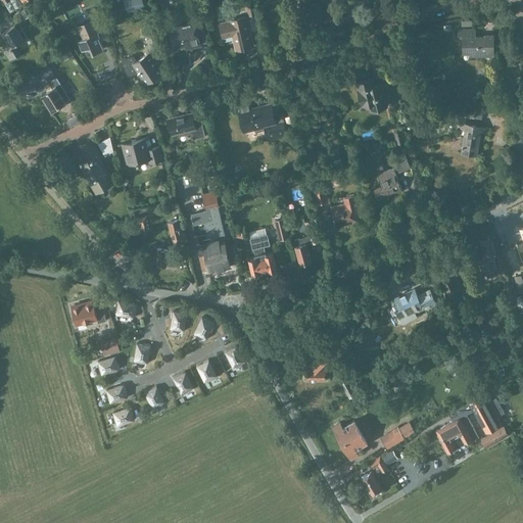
[(142,0),(124,0),(128,11),(144,6),(142,0)]
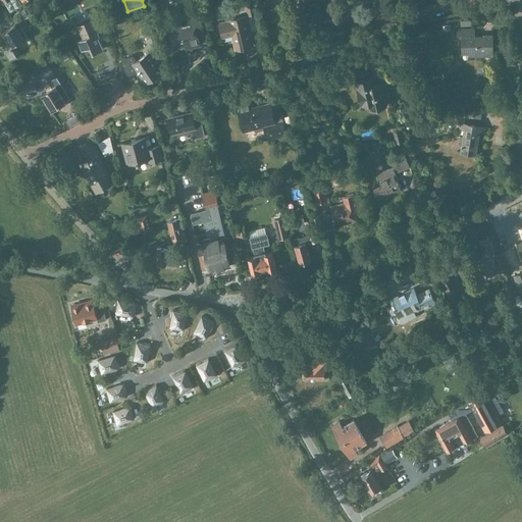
[(245,0),(249,16),(256,14),(253,0),(245,0)]
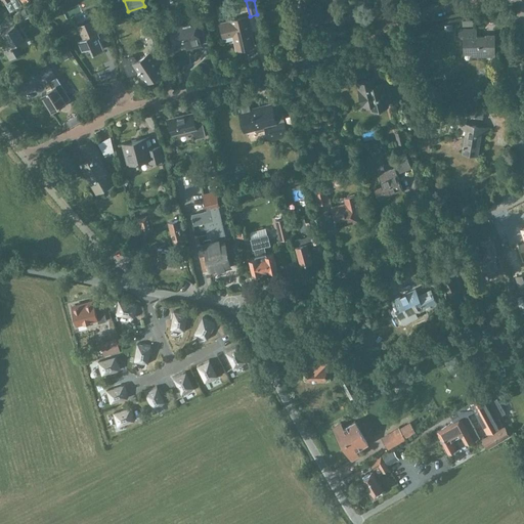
[(91,19),(78,26),(84,39),(78,41),(82,50),(89,47),(92,53),(103,48),(98,37),(99,37),(98,33),(95,27),(101,25),(96,12),(93,7),(87,9),(90,15),(91,19)]
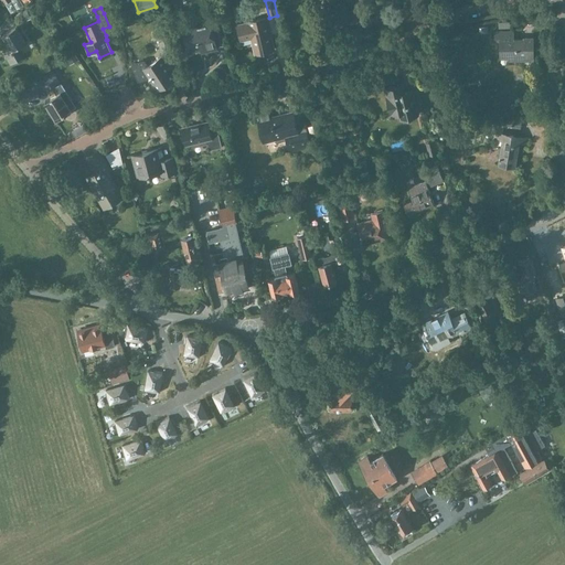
[(14,17),(19,23),(31,16),(27,9),(14,17)]
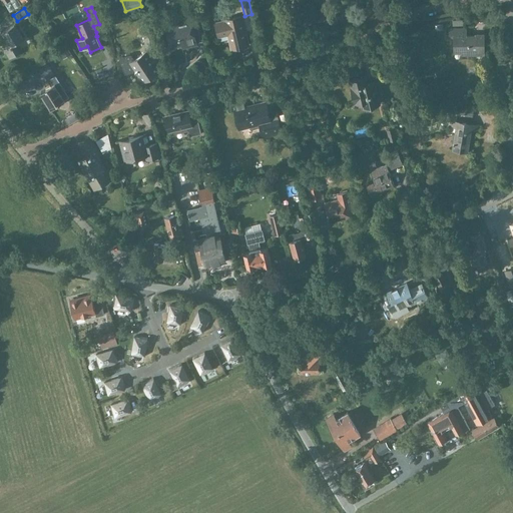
[(188,21),(167,27),(169,36),(171,35),(173,46),(186,42),(187,46),(197,44),(194,32),(202,30),(197,10),(186,13),(188,21)]
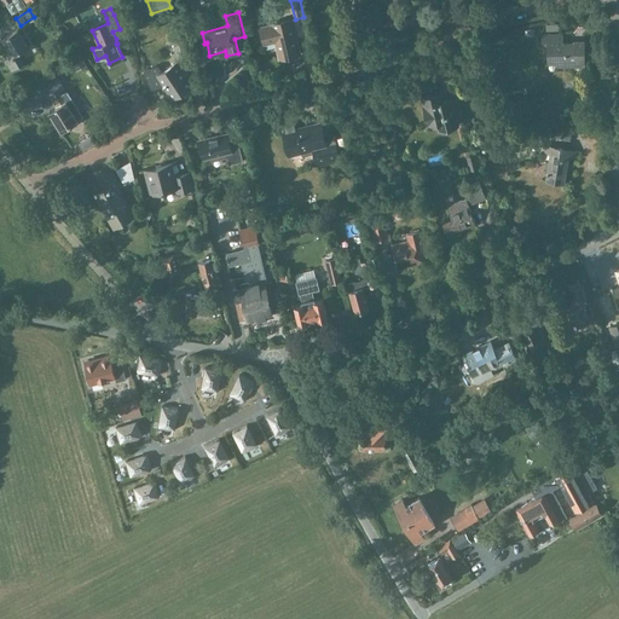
[(272,25),(261,28),(264,42),(273,40),(278,61),(300,55),(291,19),(272,24),(272,25)]
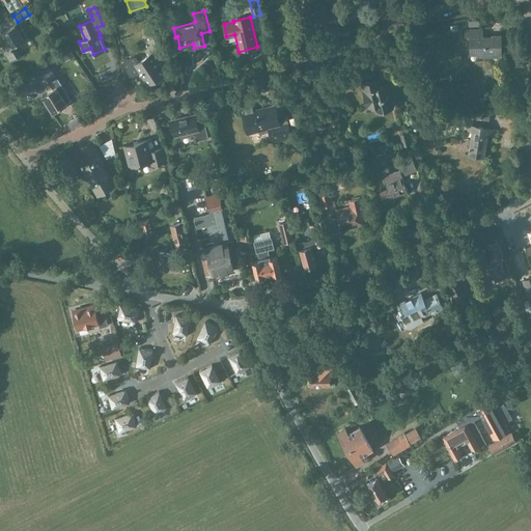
[(8,43),(2,47),(10,60),(22,54),(17,45),(25,39),(16,25),(2,33),(8,43)]
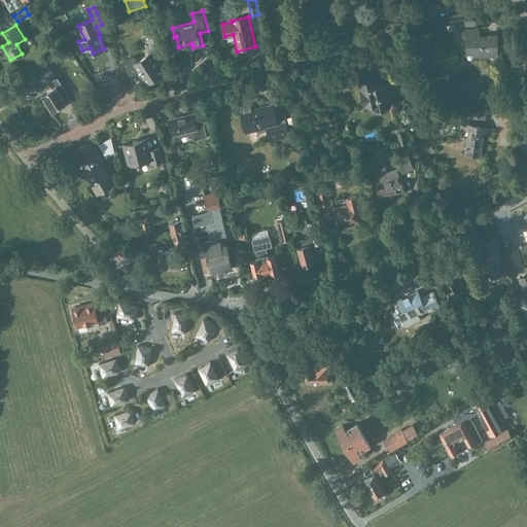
[(152,25),(145,26),(147,33),(151,50),(163,47),(159,30),(154,31),(152,25)]
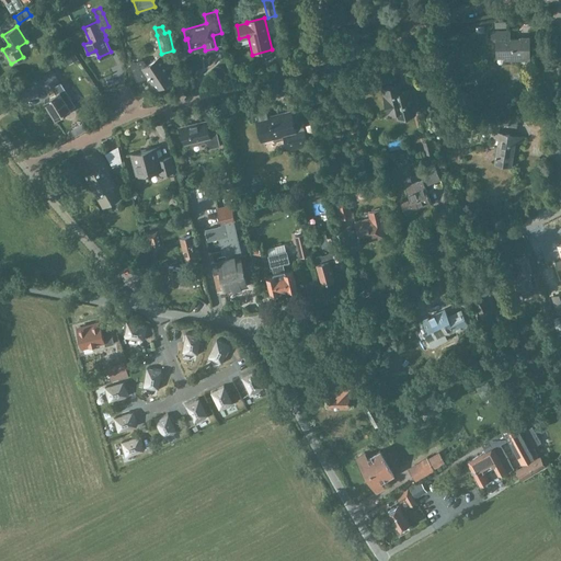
[(504,58),(504,60),(529,59),(528,36),(519,36),(519,38),(511,38),(510,31),(491,32),(491,42),(495,42),(496,58),(504,58)]
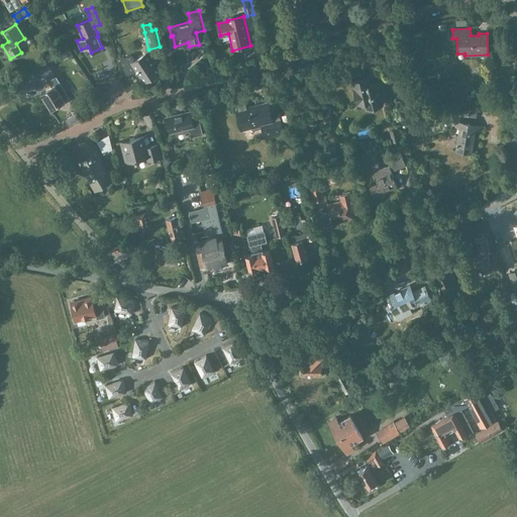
[(68,49),(61,55),(64,60),(71,55),(68,49)]
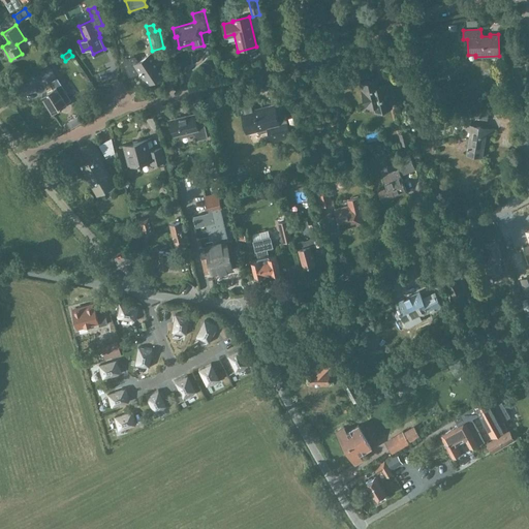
[(151,54),(138,62),(135,56),(124,59),(128,75),(139,72),(141,73),(142,73),(148,84),(163,73),(151,54)]
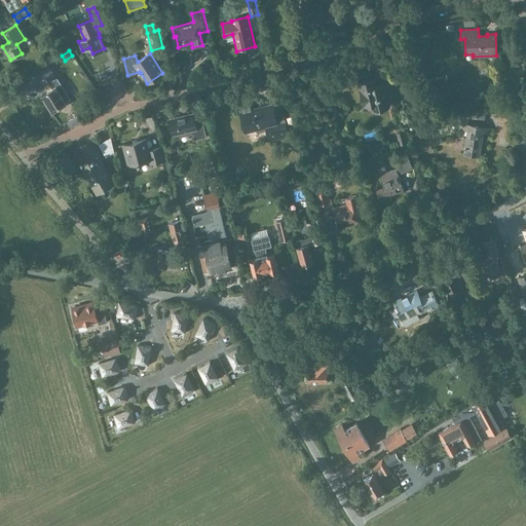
[(61,83),(53,72),(49,65),(38,72),(42,78),(40,80),(47,91),(42,95),(52,111),(67,103),(57,86),(61,83)]
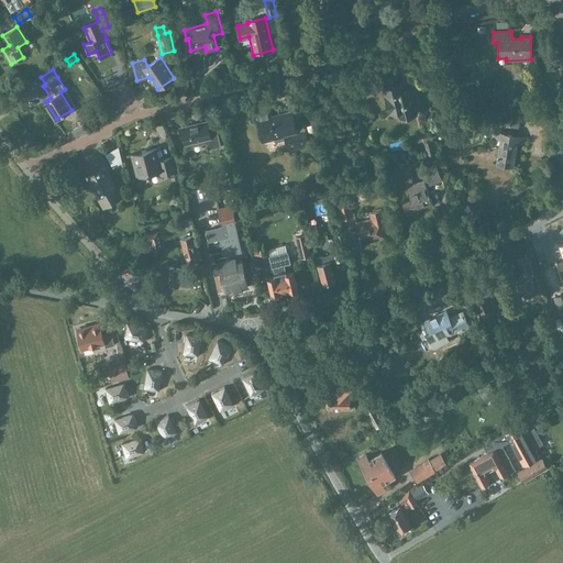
[(384,89),(389,114),(396,113),(398,120),(417,116),(410,89),(403,91),(401,85),(384,89)]
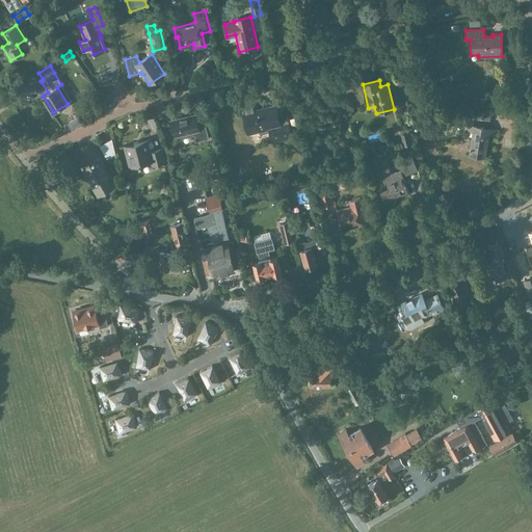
[(243,110),(249,135),(259,133),(260,134),(269,132),(272,145),(293,140),(288,122),(278,124),(274,106),(255,111),(254,108),(243,110)]
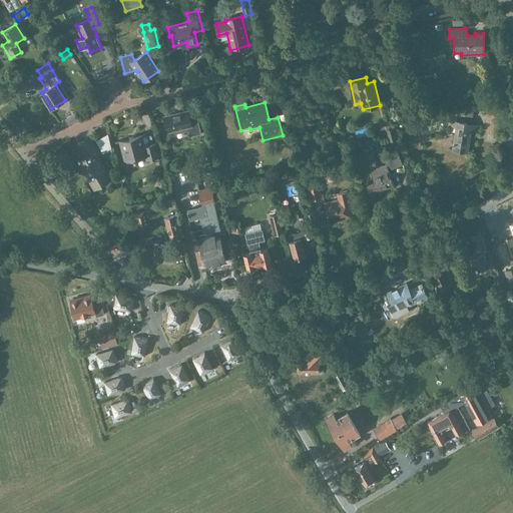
[(455,114),(455,115),(459,116),(459,114),(472,116),(474,110),(465,108),(457,107),(456,113),(455,114)]
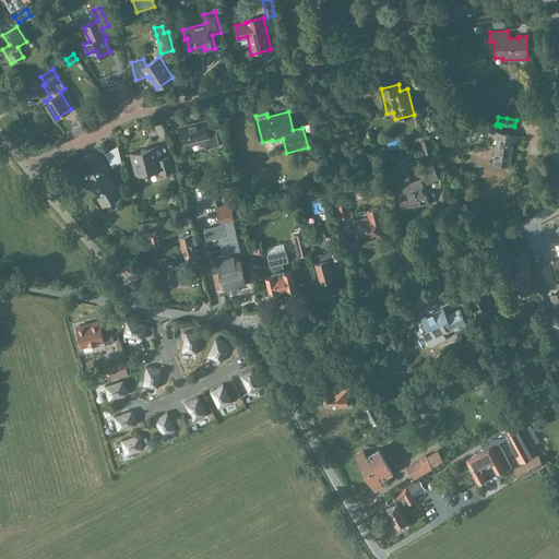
[(185,147),(204,143),(206,149),(219,146),(216,131),(209,132),(206,120),(180,126),(185,147)]
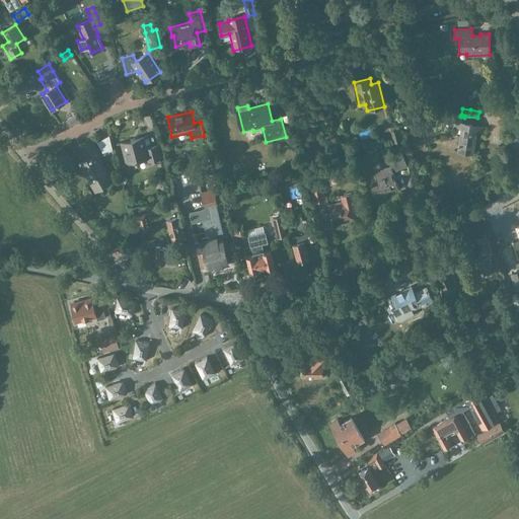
[(460,133),(457,151),(472,154),(476,131),(485,133),(485,128),(454,122),(453,128),(457,129),(456,133),(460,133)]
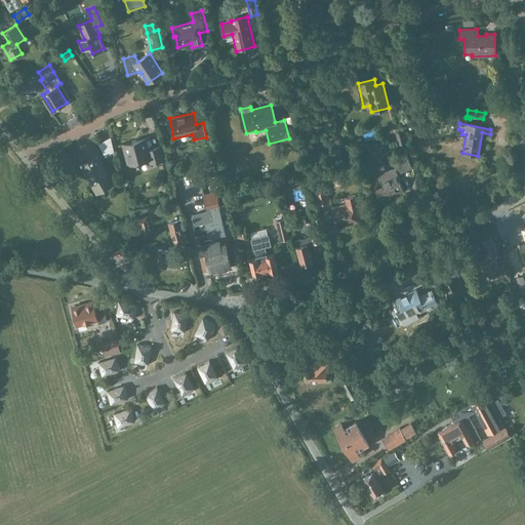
[(396,132),(397,135),(399,144),(405,142),(402,130),(396,132)]
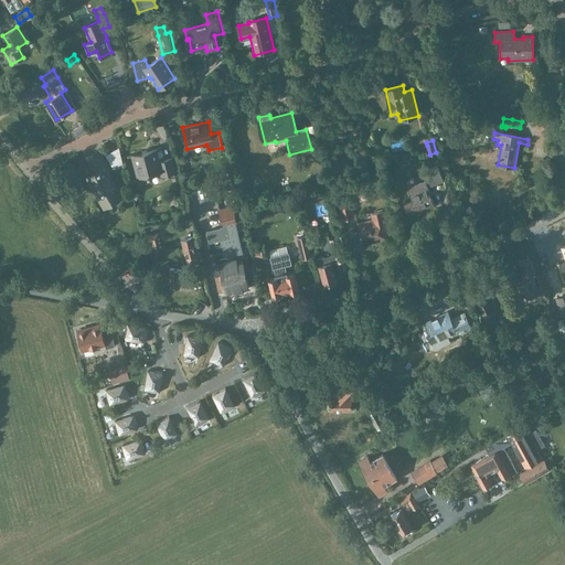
[(160,148),(132,156),(130,156),(137,178),(161,171),(162,176),(177,172),(173,158),(163,160),(160,148)]
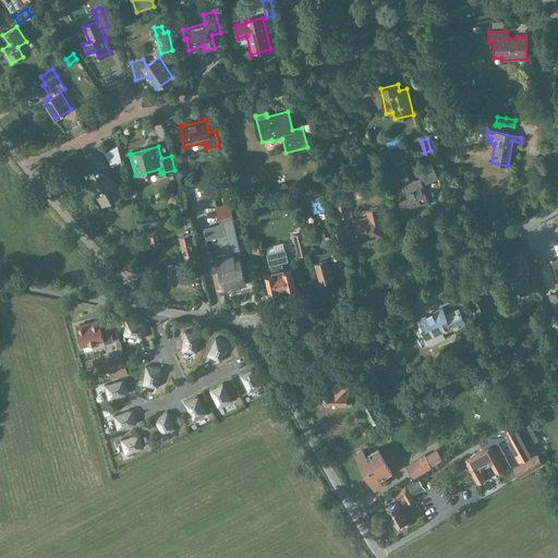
[(87,176),(104,204),(119,195),(104,168),(107,167),(97,149),(86,156),(95,171),(87,176)]
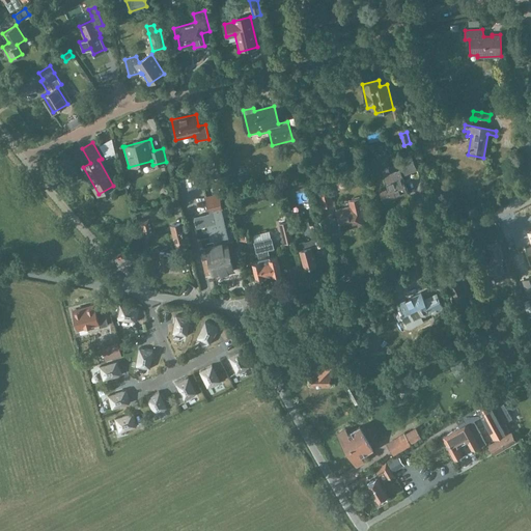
[(401,158),(398,159),(404,174),(417,170),(412,155),(409,156),(401,158)]
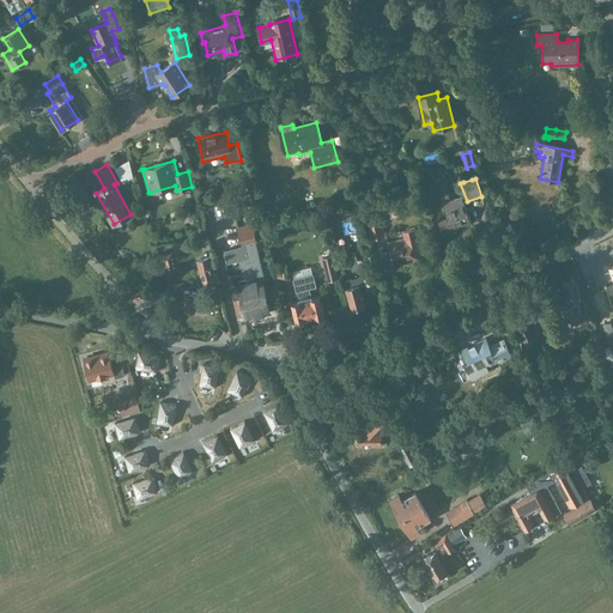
[(462,196),(450,200),(448,194),(439,196),(448,218),(437,222),(442,235),(453,231),(451,229),(471,222),(462,196)]
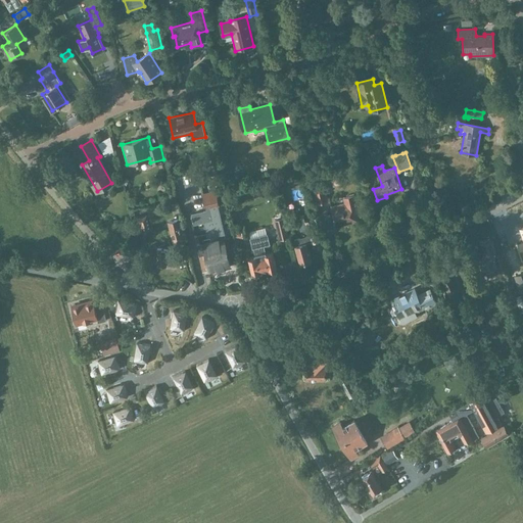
[(297,175),(286,178),(288,185),(300,182),(297,175)]
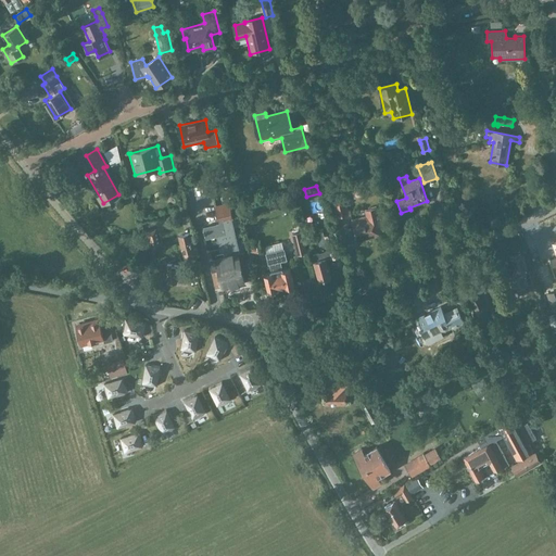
[(345,196),(331,199),(336,218),(352,214),(351,211),(349,211),(345,196)]
